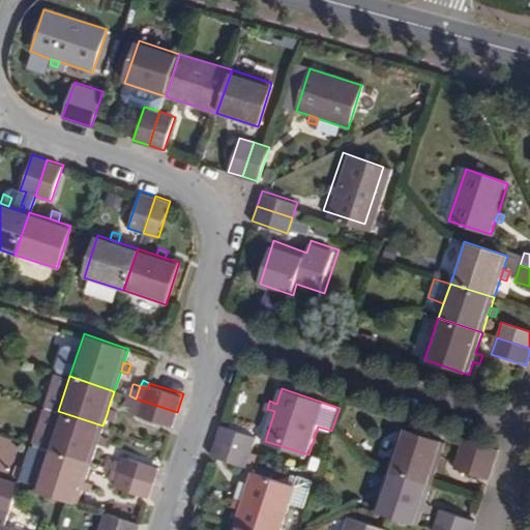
[(177,412),(136,399),(129,395),(124,410),(125,411),(138,414),(136,420),(170,432),(177,412)]
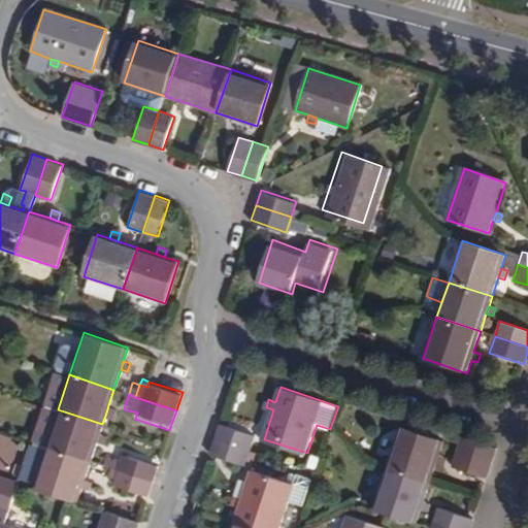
[(114,407),(108,405),(106,413),(112,415),(114,407)]
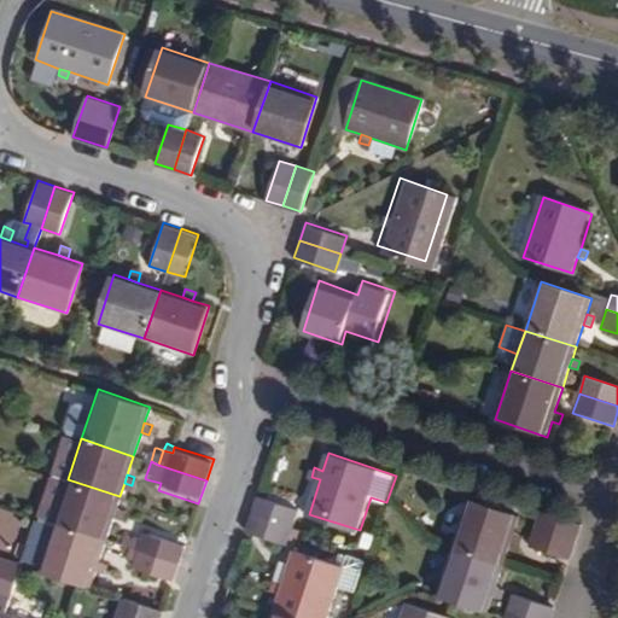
[(146,479),(145,478),(143,485),(158,490),(161,483),(146,479)]
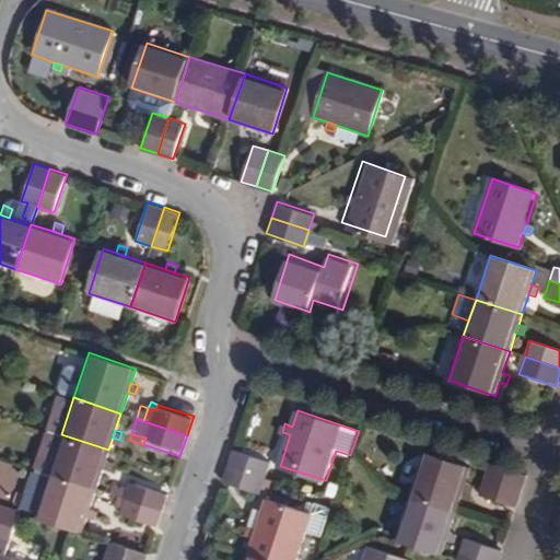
[(61,434),(49,470),(96,486),(103,468),(106,457),(108,450),(61,434)]
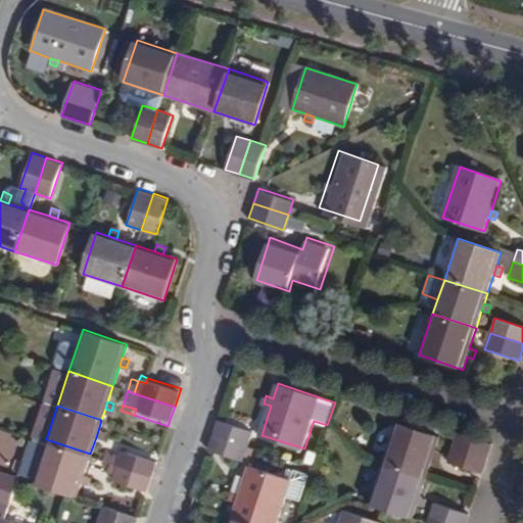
[(218,420),(212,434),(248,446),(253,431),(218,420)]
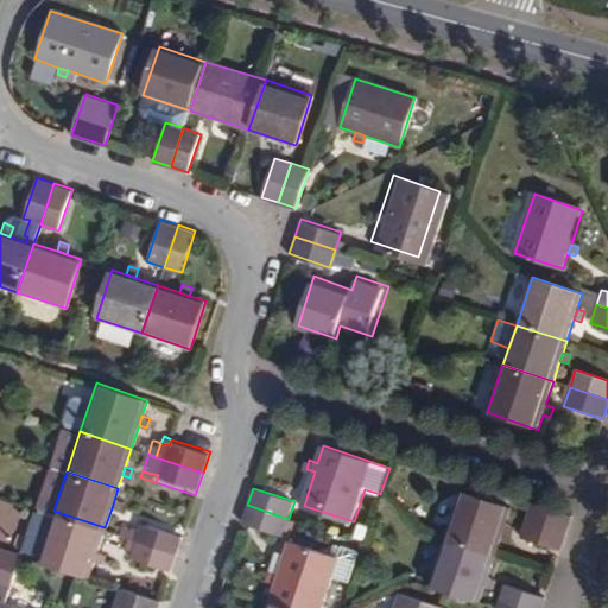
[(461,493),(445,539),(496,556),(504,533),(507,525),(512,510),(461,493)]
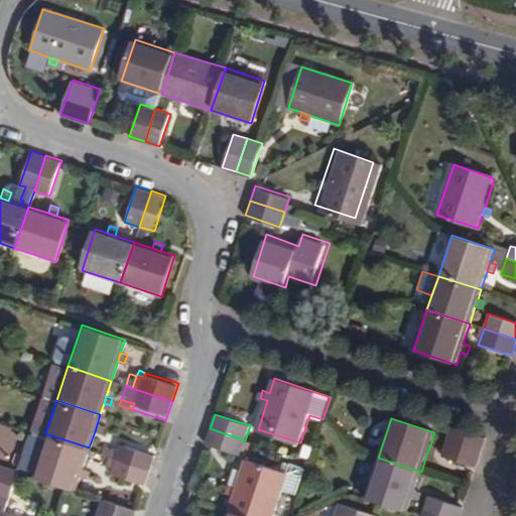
[(104,424),(98,421),(95,431),(101,433),(104,424)]
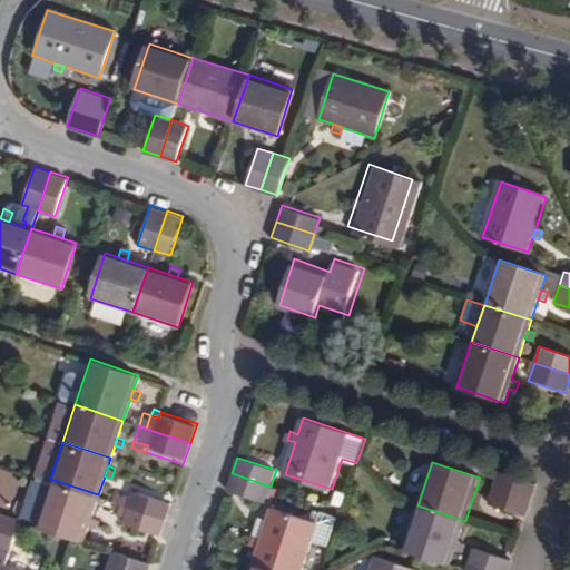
[(538,482),(500,470),(489,504),(527,517),(538,482)]
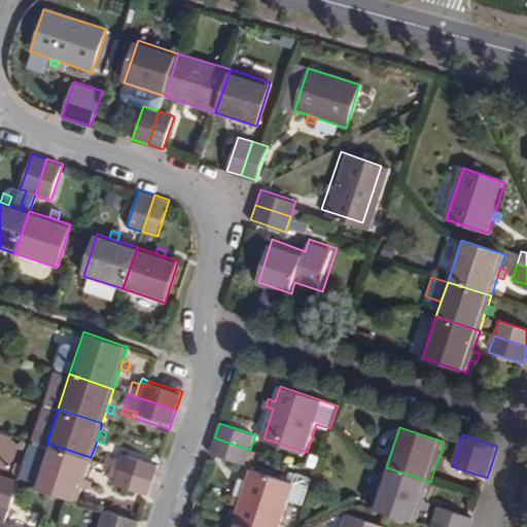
[(250,450),(214,437),(210,453),(245,464),(250,450)]
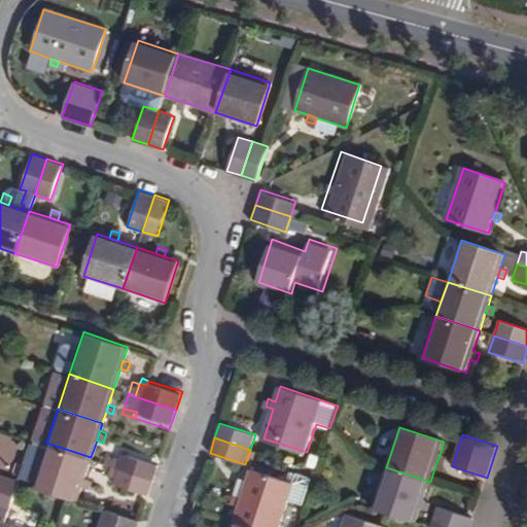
[(91,457),(46,443),(33,485),(76,500),(81,486),(83,478),(91,457)]
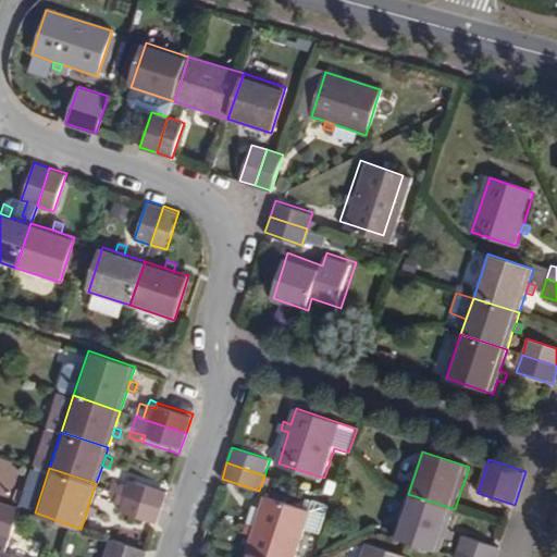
[(125,493),(161,505),(166,490),(130,478),(127,485),(122,484),(120,492),(125,493)]
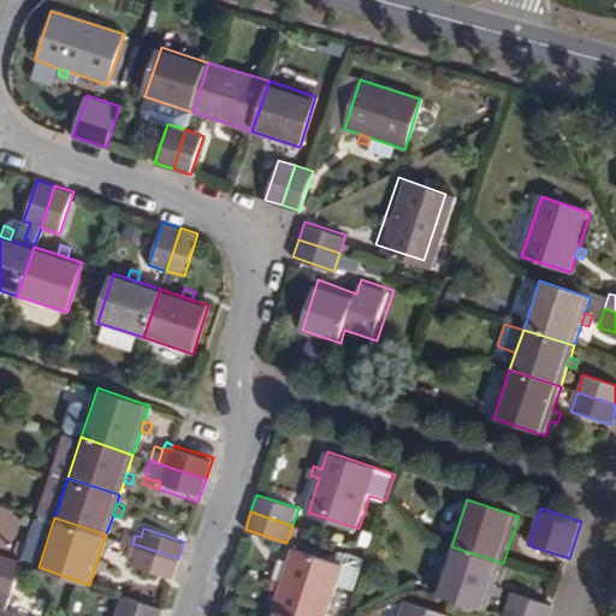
[(522,533),(514,532),(510,540),(520,544),(522,533)]
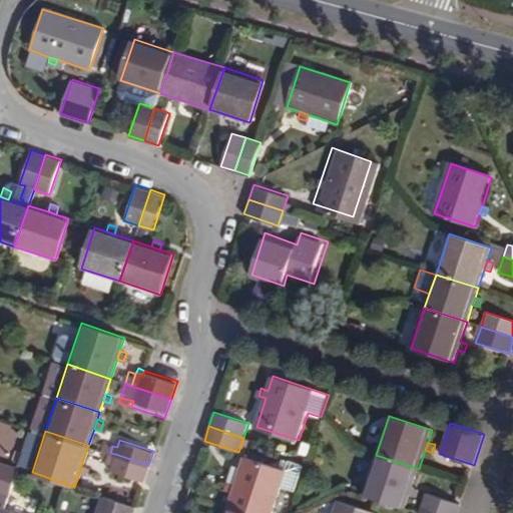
[(110,453),(112,446),(105,444),(103,450),(110,453)]
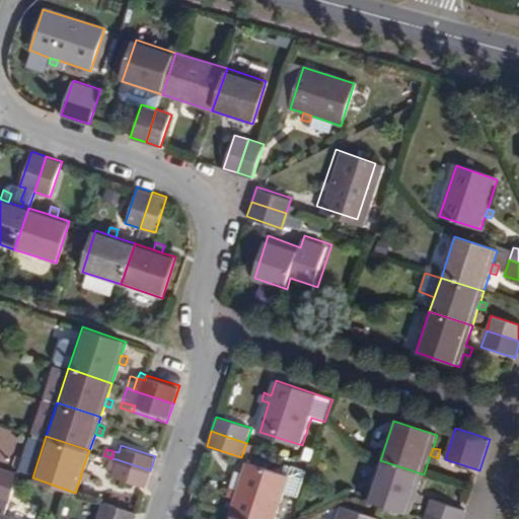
[(146,485),(150,470),(117,459),(112,473),(146,485)]
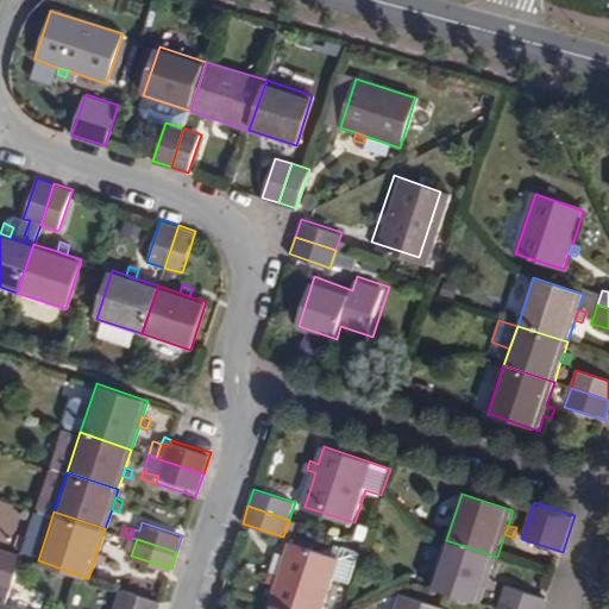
[(497,557),(446,540),(432,586),(482,603),(489,583),(493,575),(497,557)]
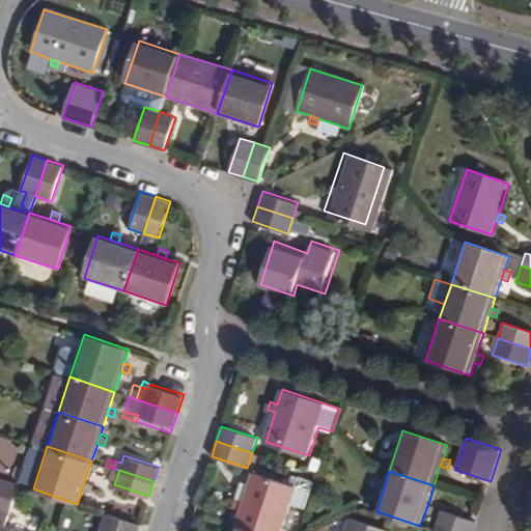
[(241,511),(236,527),(249,530),(283,530),(298,488),(253,474),(244,503),(241,511)]
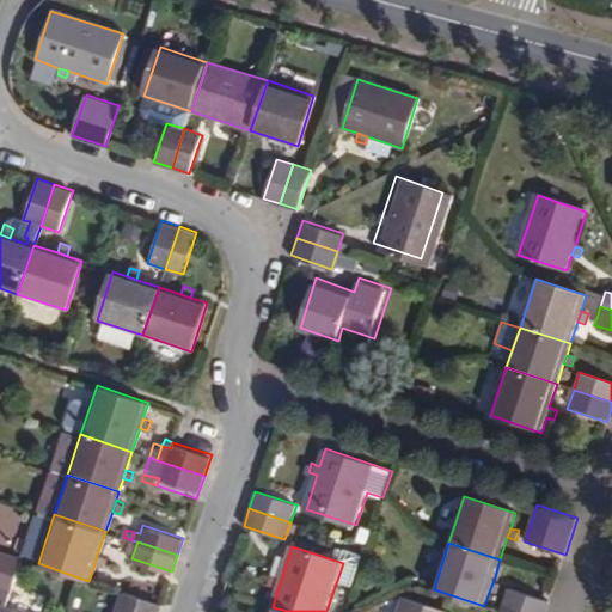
[(23,611),(2,605),(18,557),(0,550),(0,611),(23,611)]
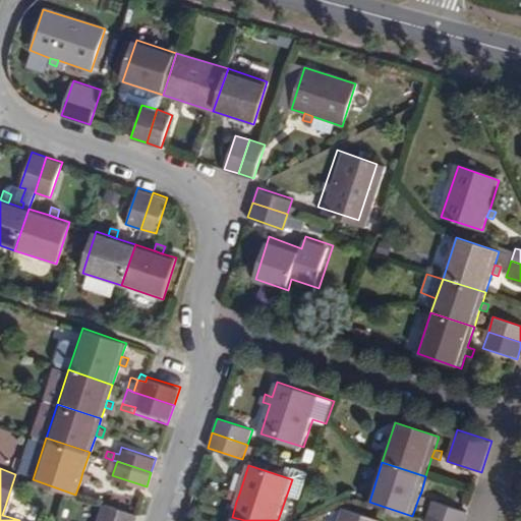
[(91,474),(82,472),(80,480),(88,483),(91,474)]
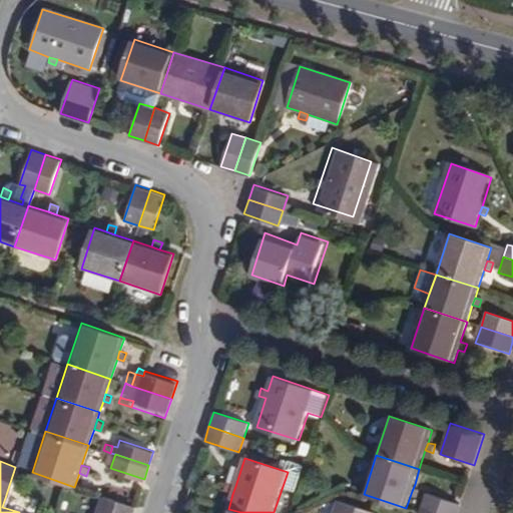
[(227,492),(232,494),(235,486),(230,484),(227,492)]
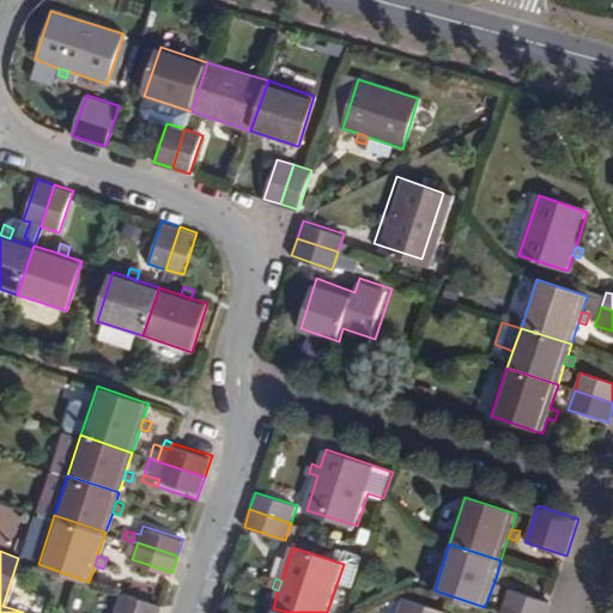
[(504,581),(496,578),(492,587),(502,590),(504,581)]
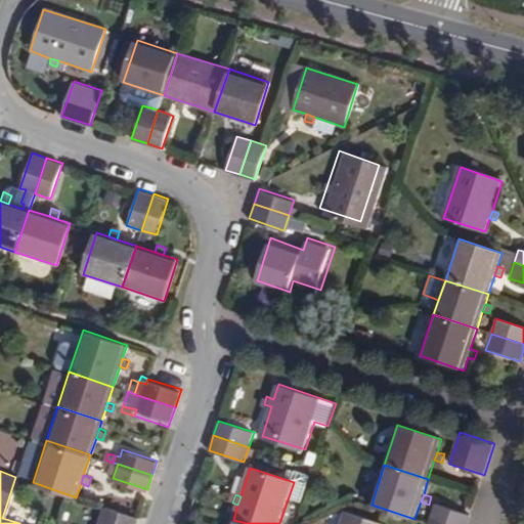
[(436,504),(431,519),(445,523),(467,523),(471,515),(436,504)]
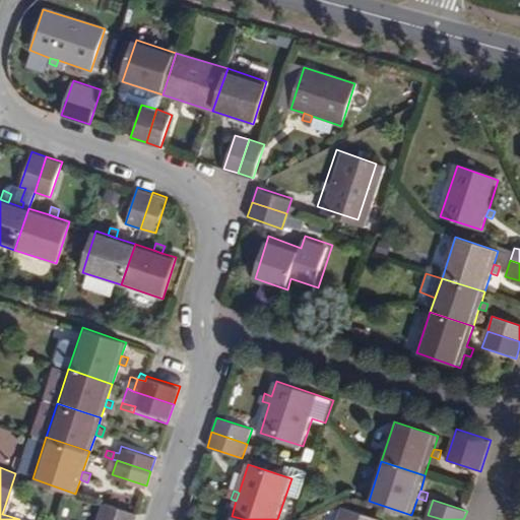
[(103,503),(96,519),(134,519),(136,514),(103,503)]
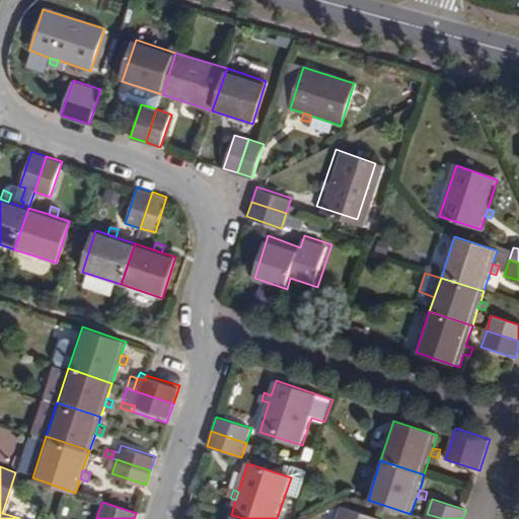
[(373,518),(343,510),(340,518),(373,518)]
